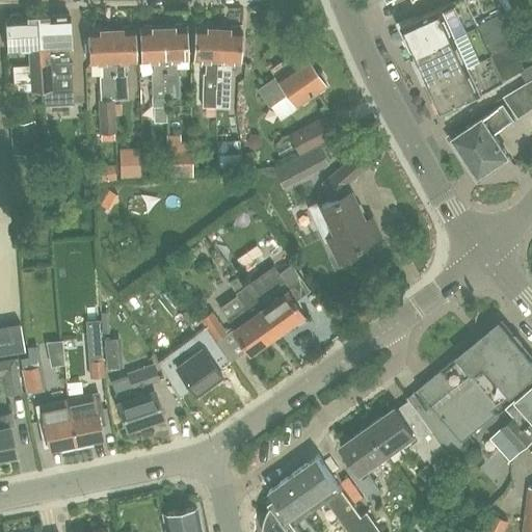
[(417,54),(480,25),(468,0),(456,0),(403,25),(417,54)]
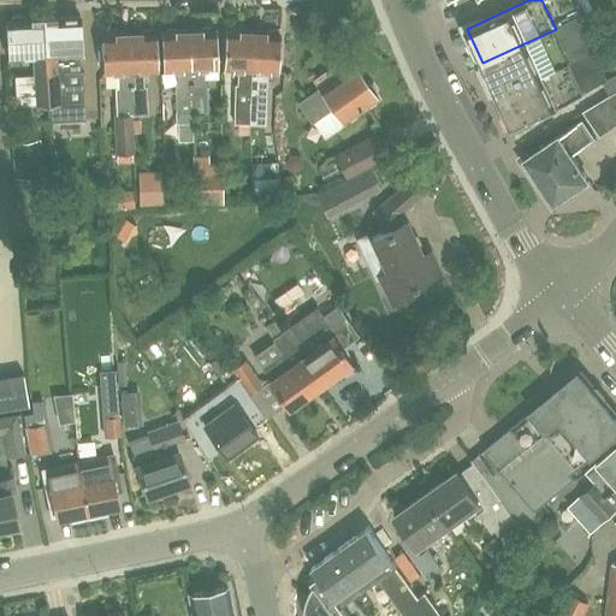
[(594,11),(556,29),(483,63),(497,96),(596,52),(611,45),(594,11)]
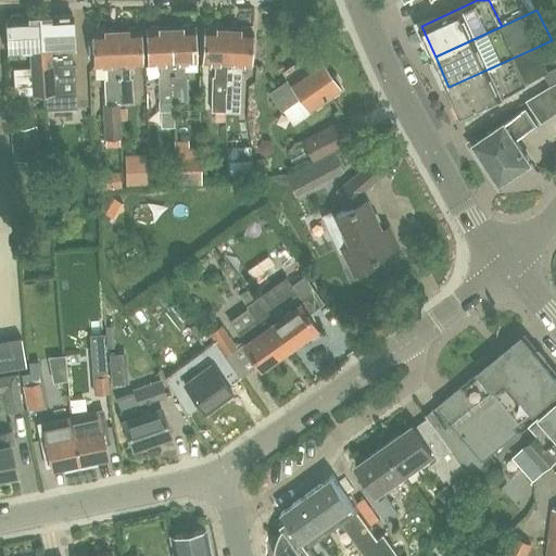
[(9,54),(29,53),(30,68),(13,70),(15,96),(32,96),(32,85),(37,85),(37,79),(42,79),(40,16),(22,17),(20,14),(11,15),(9,19),(8,19),(9,54)]
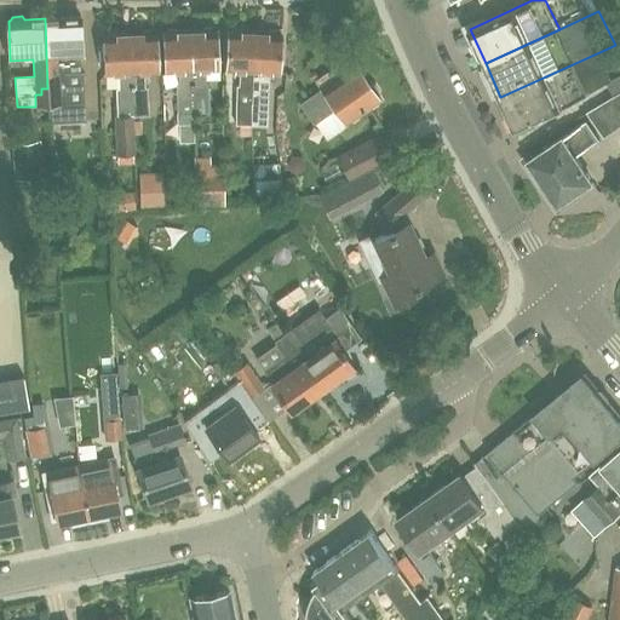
[(84,72),(81,72),(81,56),(84,56),(81,17),(45,18),(47,89),(41,89),(41,95),(35,95),(35,107),(49,105),(49,121),(87,119),(84,72)]
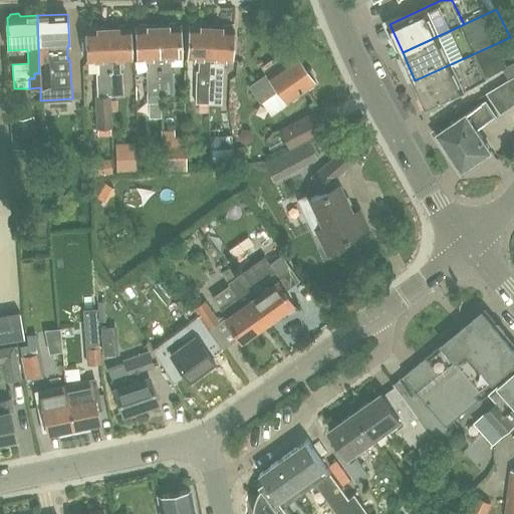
[(170,27),(159,27),(160,53),(161,85),(161,92),(170,92),(169,84),(173,84),(173,71),(171,71),(170,58),(182,58),(181,27),(177,27),(177,24),(170,25),(170,27)]
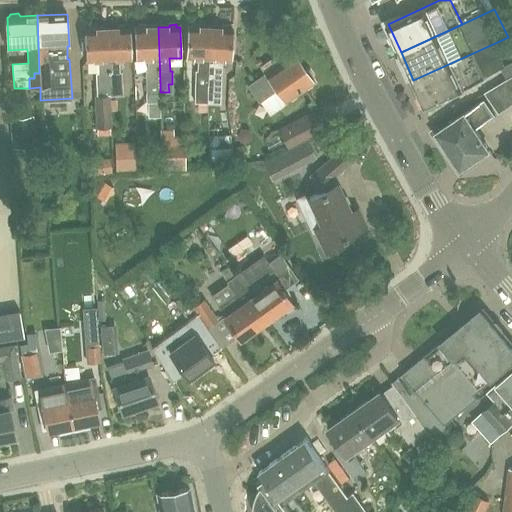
[(160,92),(160,85),(159,53),(158,27),(148,28),(148,25),(140,26),(140,28),(137,28),(138,60),(147,59),(147,69),(145,69),(146,92),(145,93),(146,102),(160,101),(160,92)]
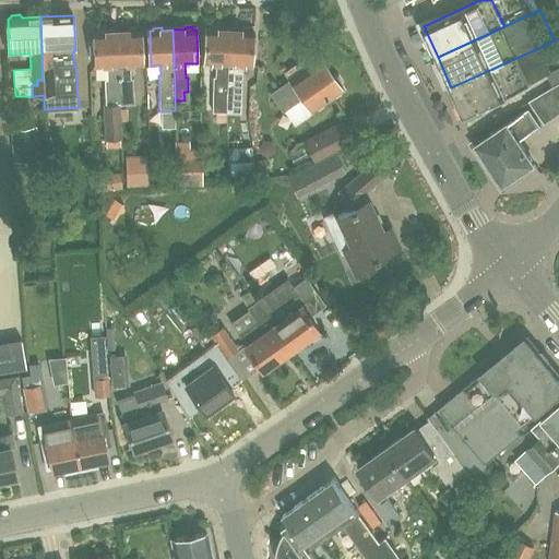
[(226,111),(226,93),(227,93),(229,31),(218,30),(218,27),(211,27),(211,30),(206,30),(205,63),(217,64),(217,78),(215,78),(214,92),(213,92),(212,111),(226,111)]
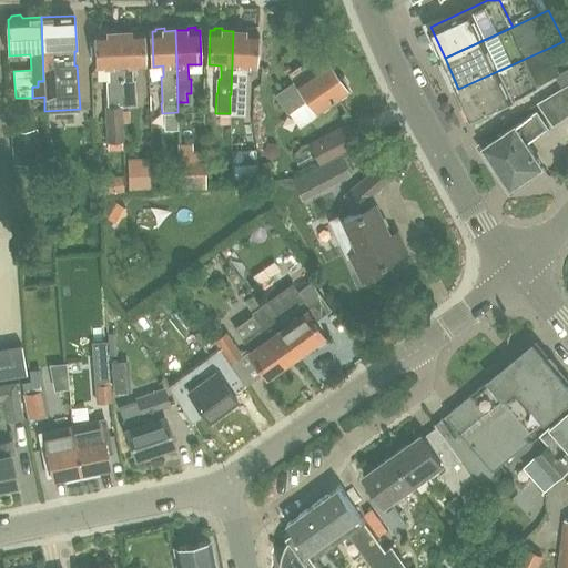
[(132,32),(121,32),(122,82),(123,95),(123,105),(135,105),(134,81),(134,67),(145,67),(144,31),(141,31),(141,29),(132,29),(132,32)]
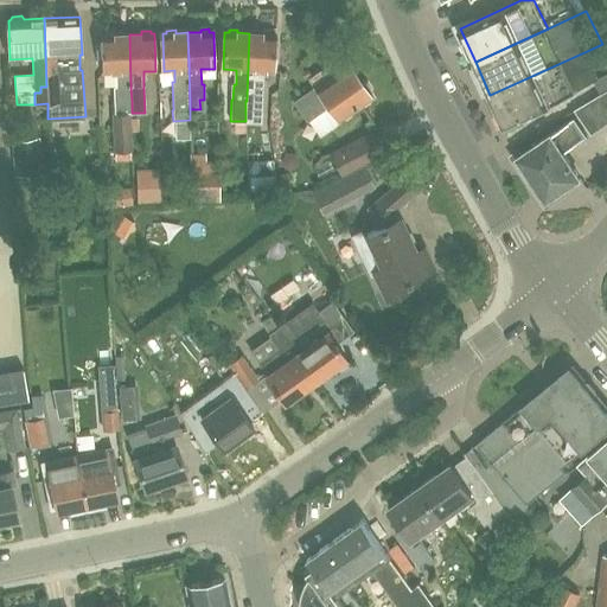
[(263,33),(249,33),(247,101),(261,102),(262,85),(260,85),(261,71),(274,71),(276,34),(272,34),(272,32),(263,31),(263,33)]
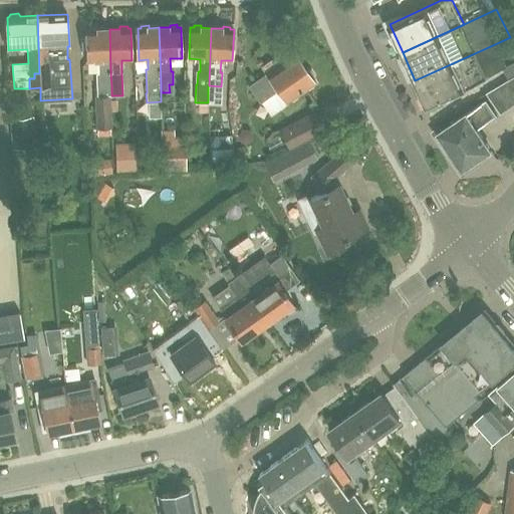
[(87,30),(88,61),(99,61),(99,73),(97,73),(97,95),(96,95),(97,126),(111,126),(110,95),(111,95),(111,86),(110,74),(109,29),(98,29),(98,27),(90,27),(90,30),(87,30)]
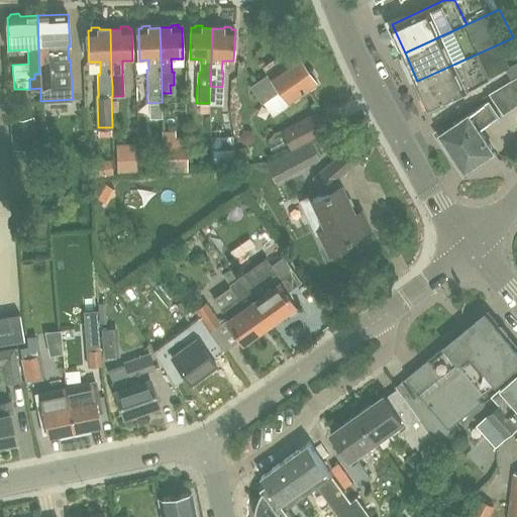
[(500,43),(417,81),(430,109),(474,89),(485,84),(507,71),(513,80),(516,77),(516,63),(510,67),(500,43)]
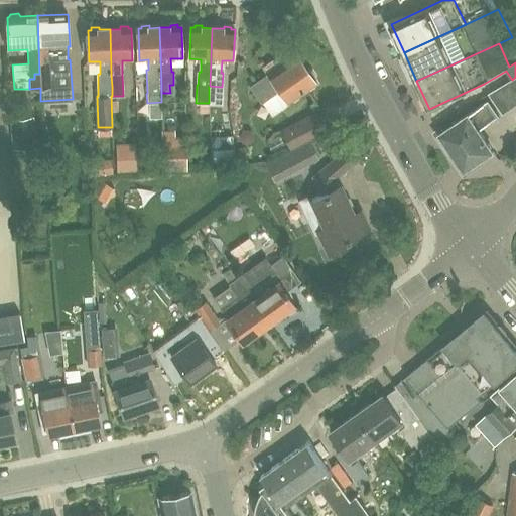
[(263,67),(268,73),(250,86),(262,103),(280,90),(288,103),(317,83),(315,79),(316,77),(311,70),(309,70),(297,52),(284,61),(279,55),(263,67)]
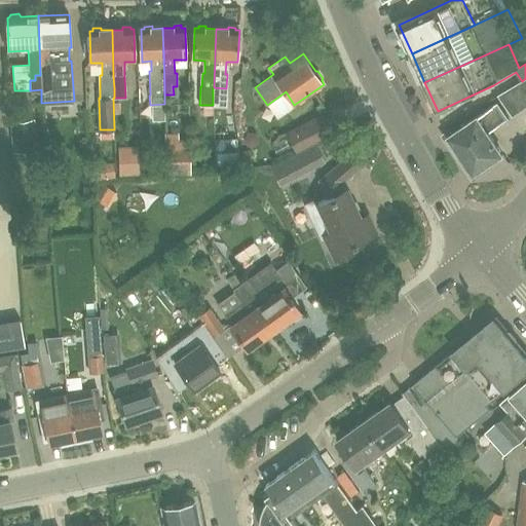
[(525,78),(522,81),(498,95),(513,116),(525,107),(525,78)]
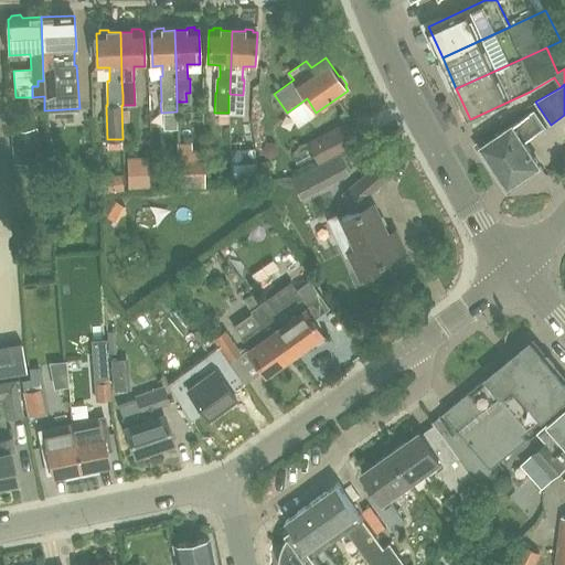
[(536,112),(483,146),(510,187),(541,167),(525,141),(546,128),(536,112)]
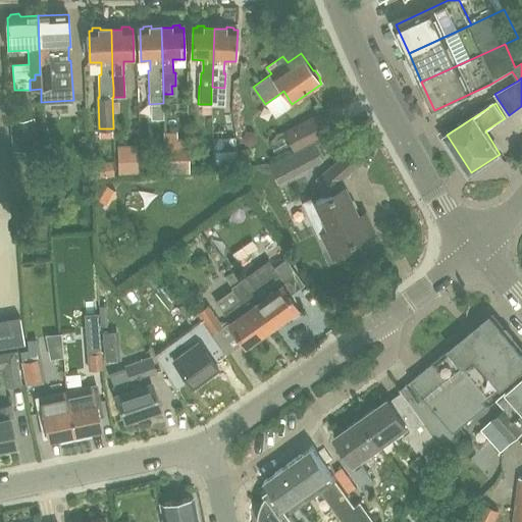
[(294,152),(331,132),(320,111),(282,132),(294,152)]
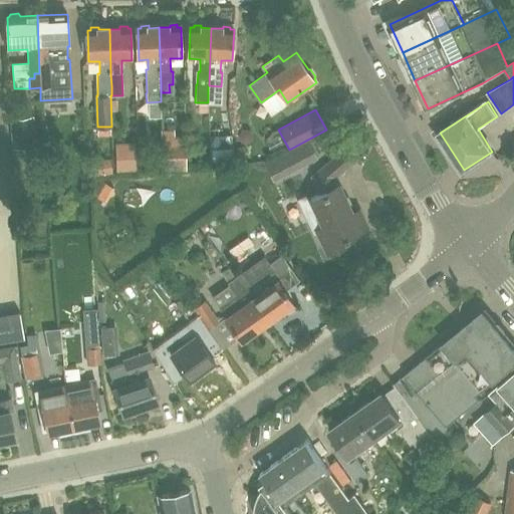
[(35,146),(34,115),(11,116),(11,147),(35,146)]
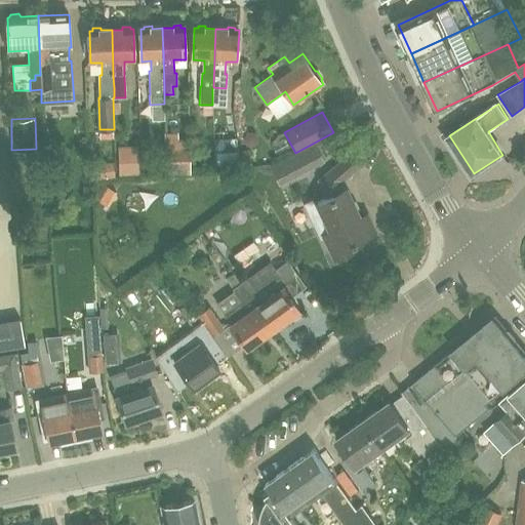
[(316,146),(287,161),(296,178),(325,163),(316,146)]
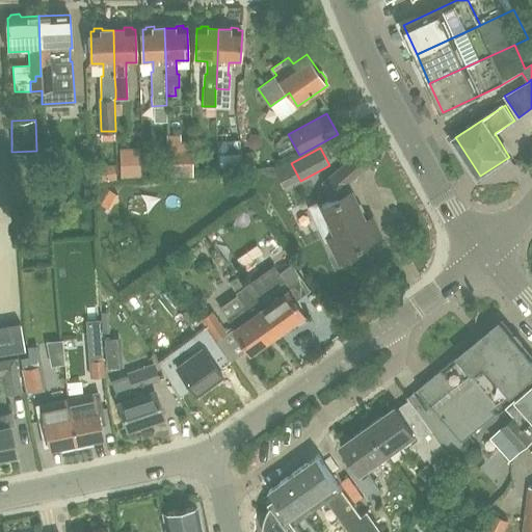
[(192,175),(192,159),(192,152),(167,152),(167,175),(192,175)]
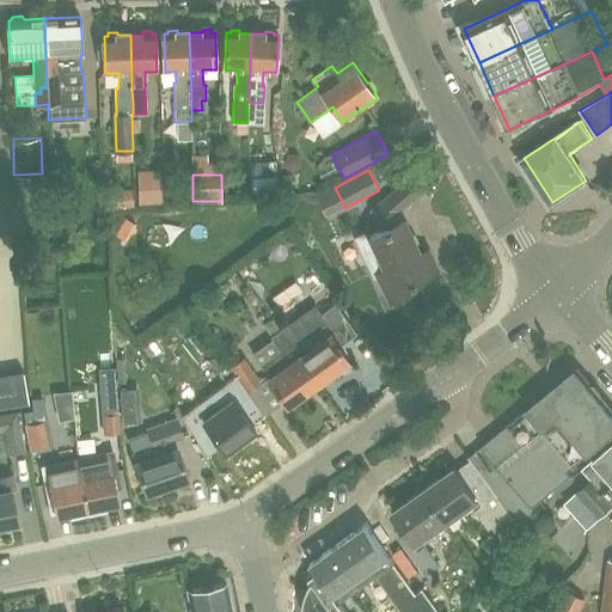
[(277,176),(251,178),(251,197),(281,196),(277,176)]
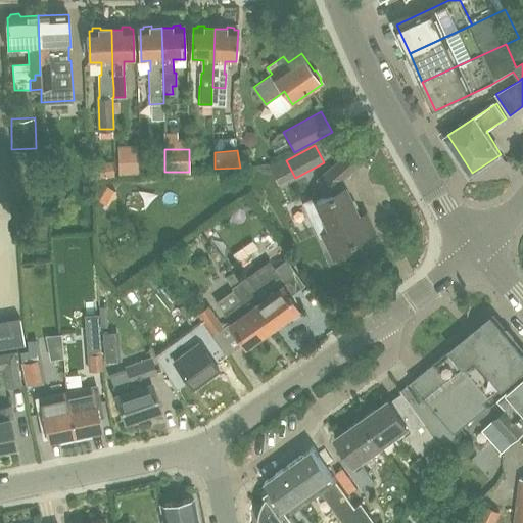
[(366,209),(357,215),(340,180),(353,168),(345,156),(319,179),(327,196),(317,201),(330,230),(323,233),(331,250),(333,250),(336,257),(351,249),(348,242),(363,236),(376,230),(366,209)]
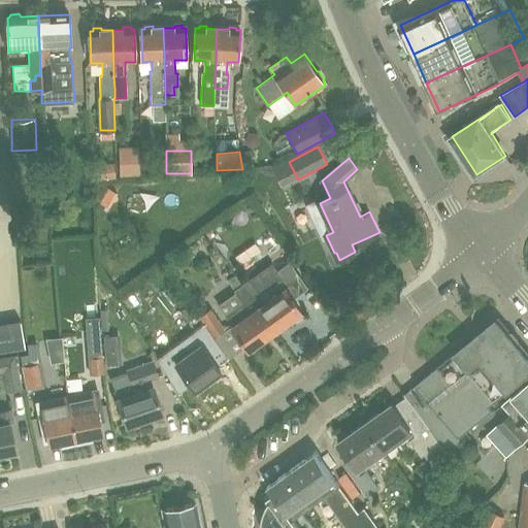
[(139,161),(119,162),(120,176),(139,175),(139,161)]
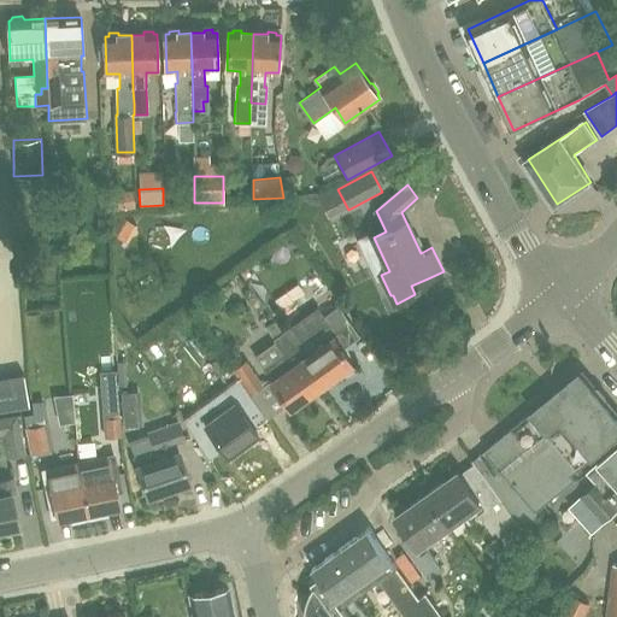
[(134,192),(107,192),(107,209),(134,209),(134,192)]
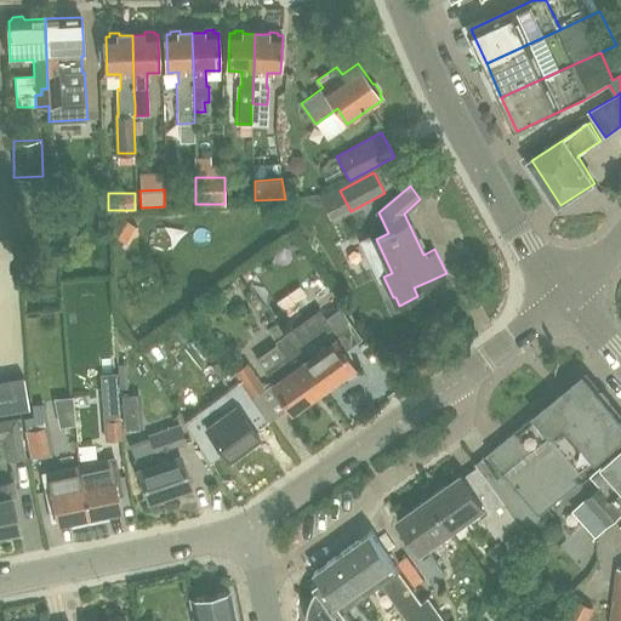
[(306,343),(295,329),(286,334),(307,365),(324,389),(342,376),(346,382),(359,374),(345,352),(363,339),(342,308),(326,319),(331,326),(306,343)]
